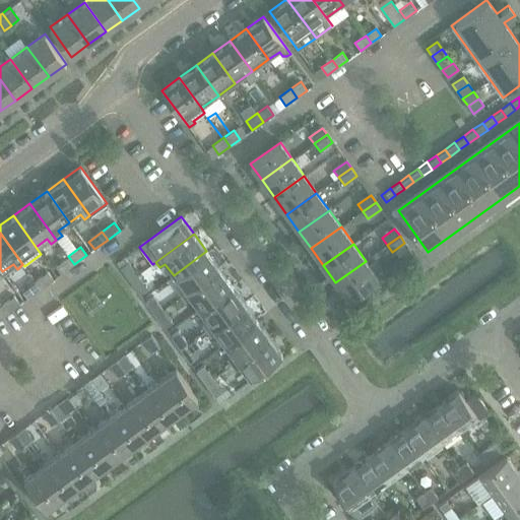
[(181,297),(218,268),(206,251),(174,275),(182,286),(177,290),(181,297)]
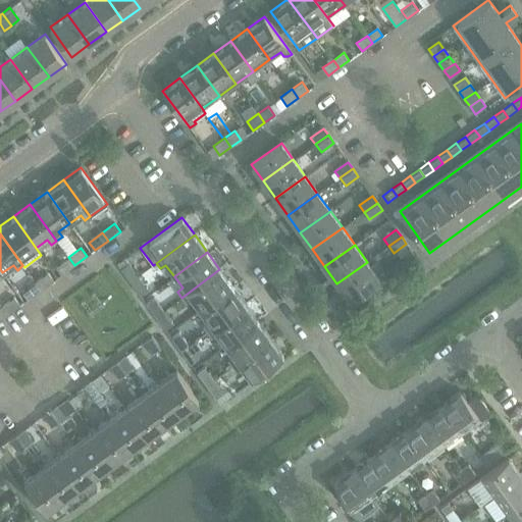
[(68,257),(55,267),(61,274),(74,265),(68,257)]
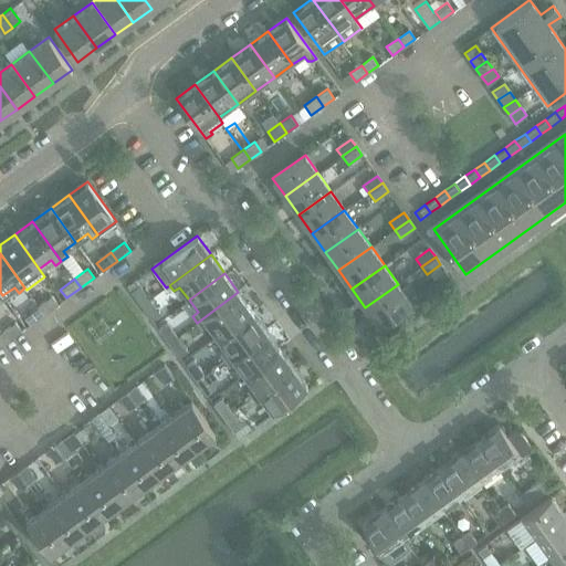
[(378,326),(411,302),(398,284),(365,307),(378,326)]
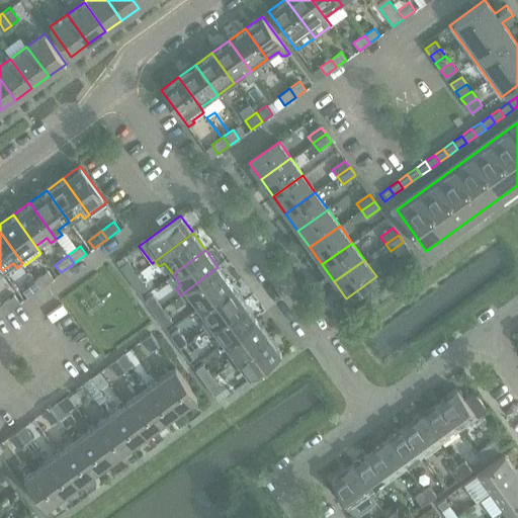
[(137,274),(127,261),(119,267),(130,279),(137,274)]
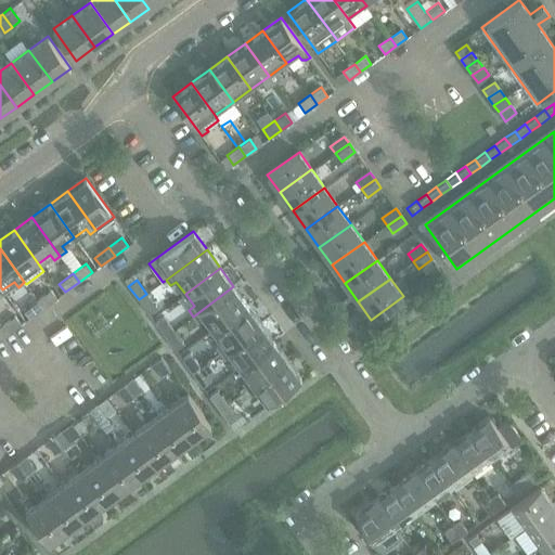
[(213,331),(247,305),(233,286),(193,317),(197,322),(203,318),(213,331)]
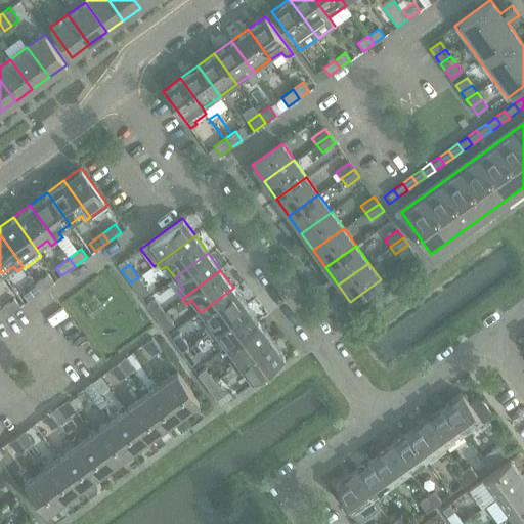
[(53,281),(48,274),(35,284),(41,291),(53,281)]
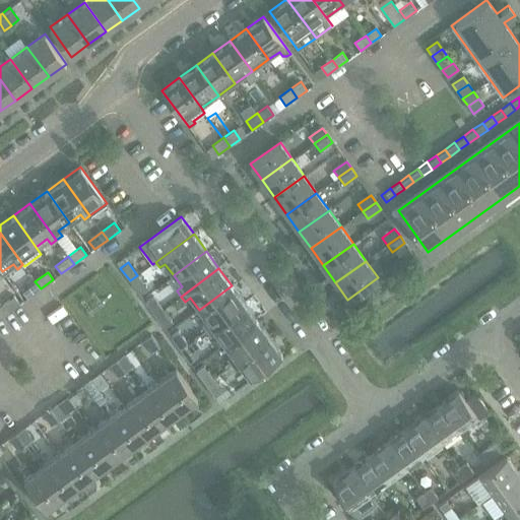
[(130,280),(139,294),(146,288),(137,275),(130,280)]
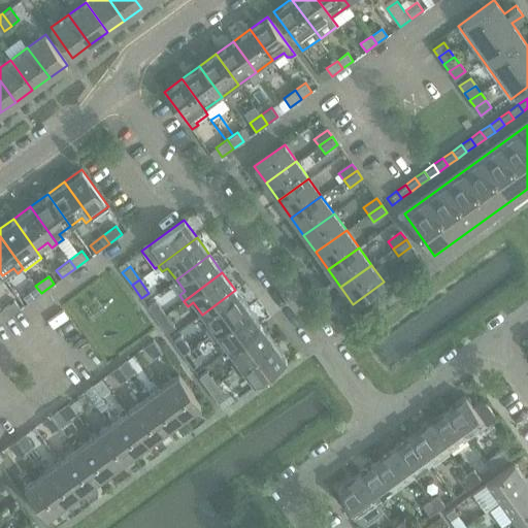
[(22,295),(28,303),(41,293),(35,286),(22,295)]
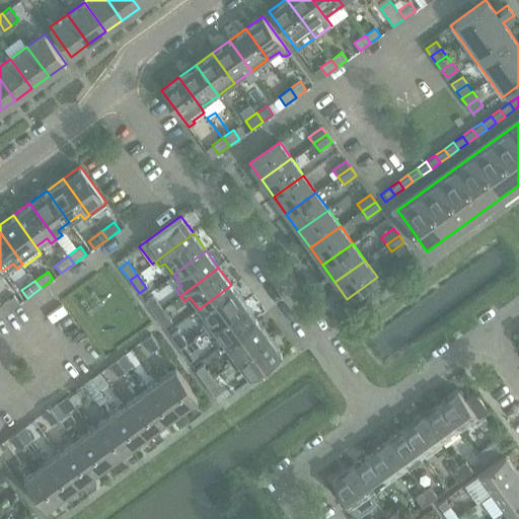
[(206,329),(243,302),(231,285),(199,309),(207,320),(202,324),(206,329)]
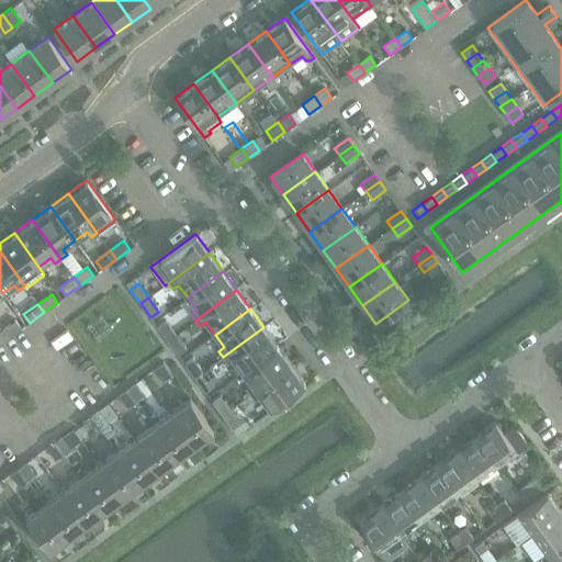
[(21,328),(15,321),(1,330),(8,338),(21,328)]
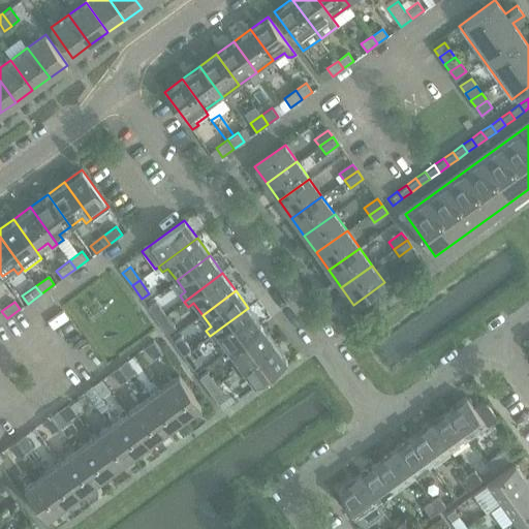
[(165,315),(156,302),(148,308),(157,320),(165,315)]
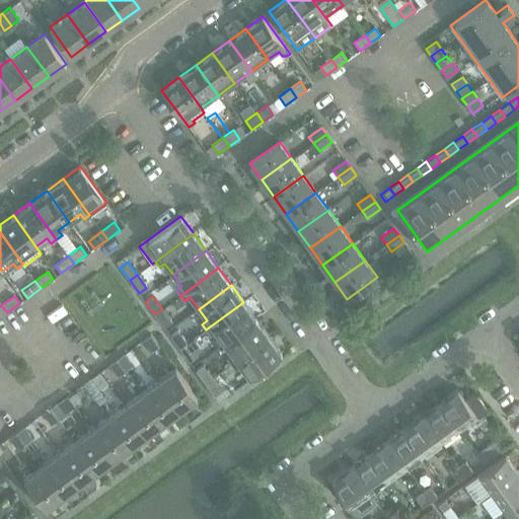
[(223,344),(256,319),(243,302),(206,329),(210,336),(215,331),(223,344)]
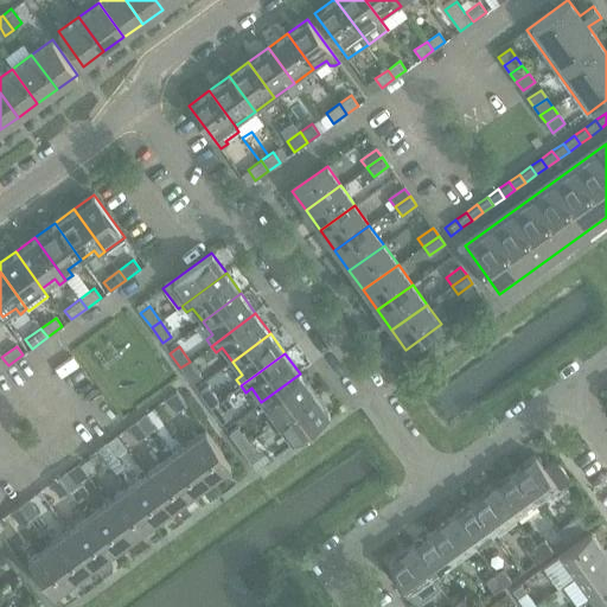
[(180,368),(192,383),(200,376),(190,362),(180,368)]
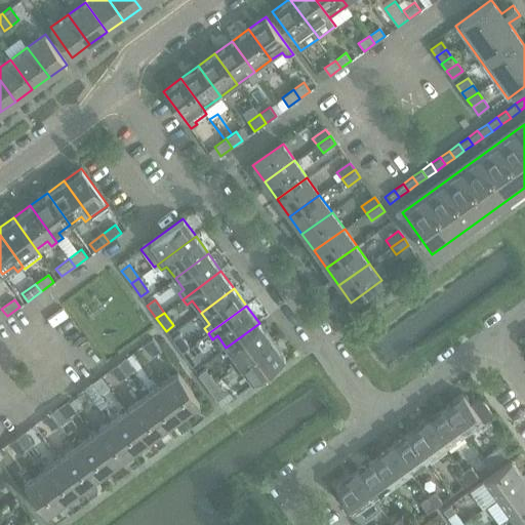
[(234,368),(272,340),(259,323),(226,348),(235,359),(230,363),(234,368)]
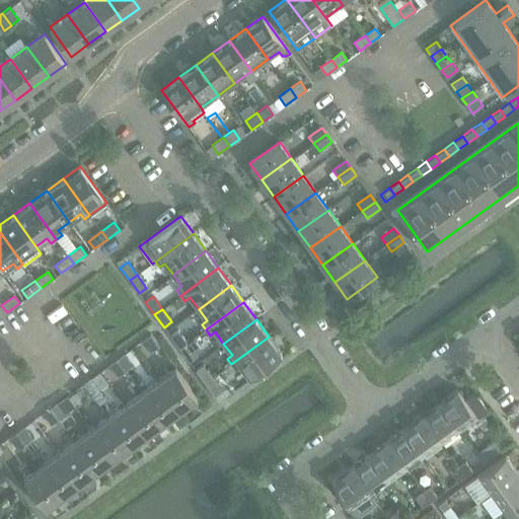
[(188,344),(177,330),(170,337),(179,349),(188,344)]
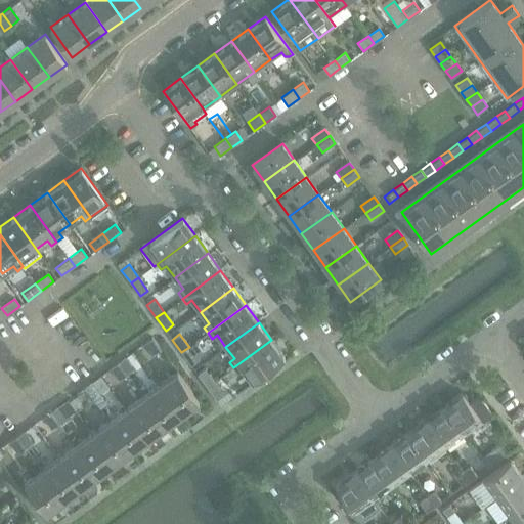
[(144,343),(154,355),(161,350),(151,338),(144,343)]
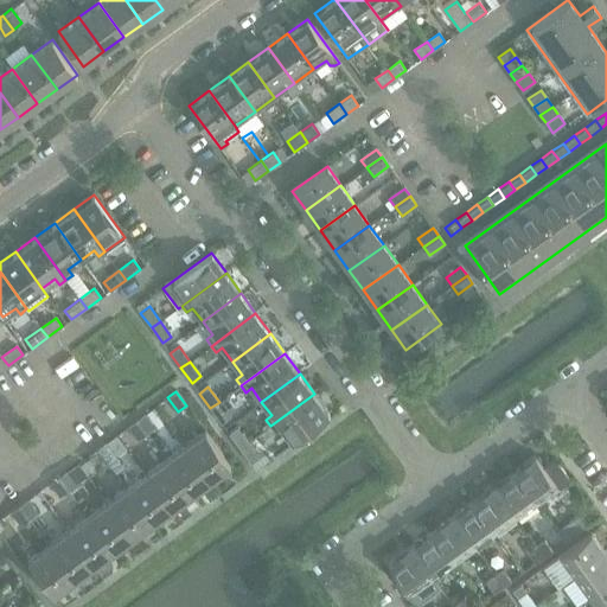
[(281,428),(291,442),(330,415),(314,394),(270,426),(275,433),(281,428)]
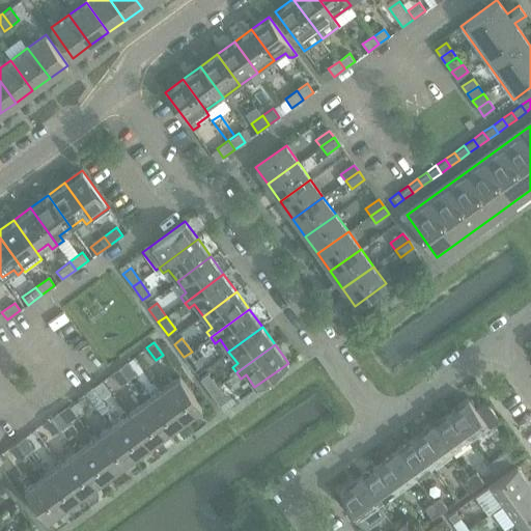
[(184,357),(193,370),(201,364),(192,352),(184,357)]
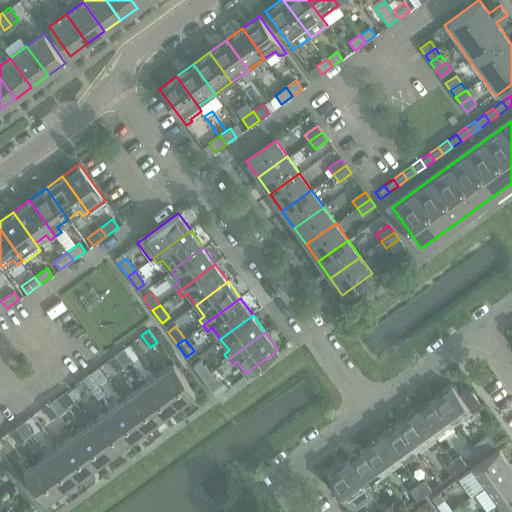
[(123,366),(131,361),(122,349),(115,354),(123,366)]
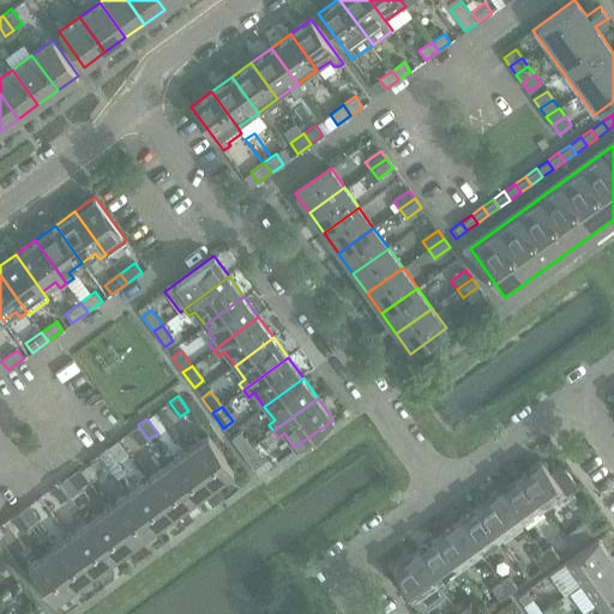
[(138,425),(130,431),(140,445),(148,439),(138,425)]
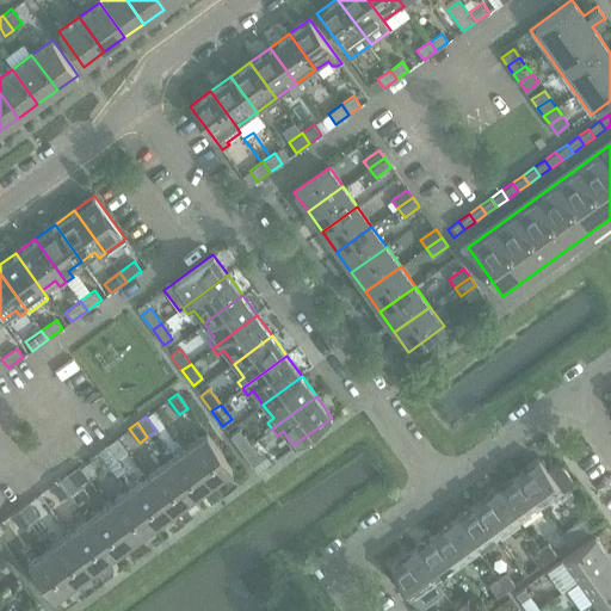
[(239,430),(230,437),(241,451),(250,445),(239,430)]
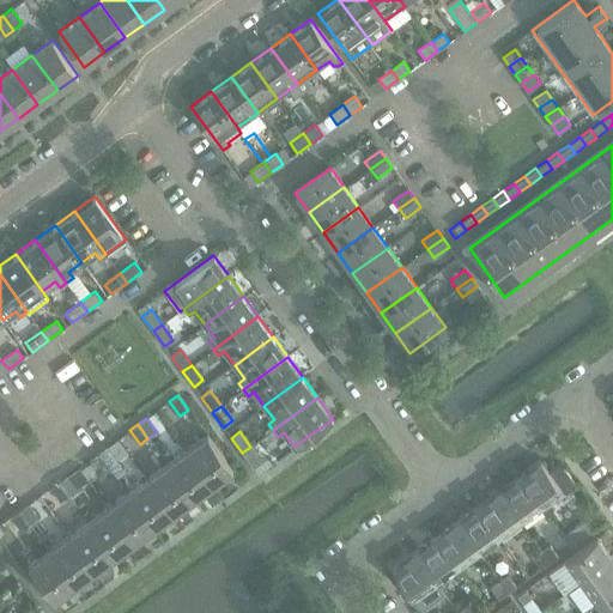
[(212,485),(232,469),(207,435),(187,450),(212,485)]
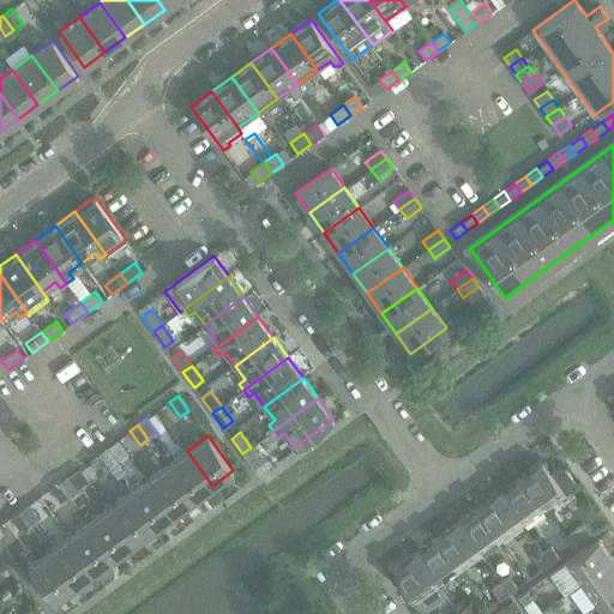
[(108,468),(118,462),(107,447),(98,453),(108,468)]
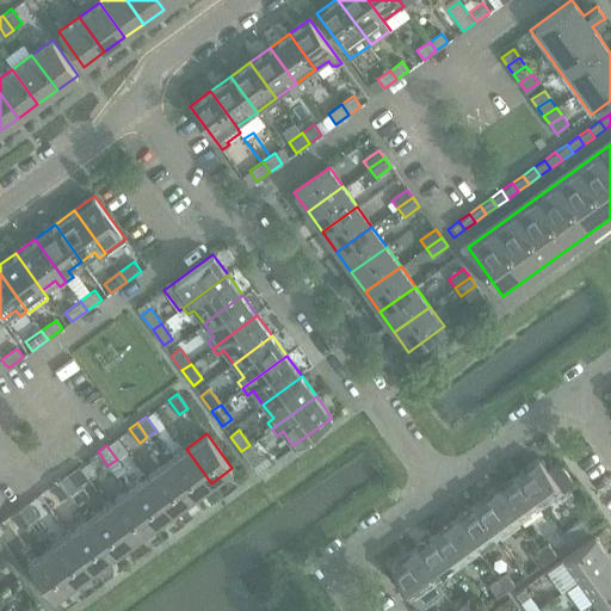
[(252,467),(261,461),(250,445),(241,451),(252,467)]
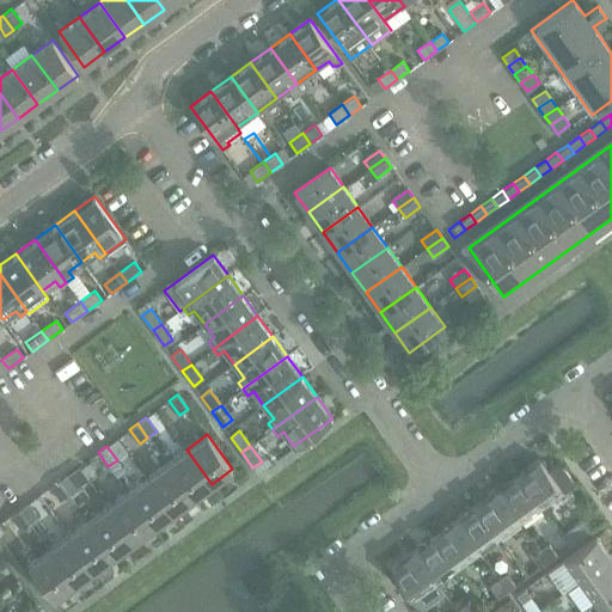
[(187,450),(166,464),(191,499),(212,484),(187,450)]
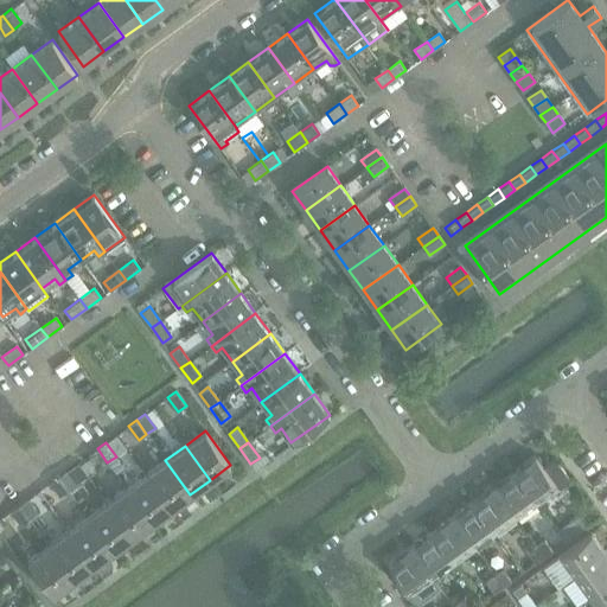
[(97,448),(89,454),(100,468),(107,462),(97,448)]
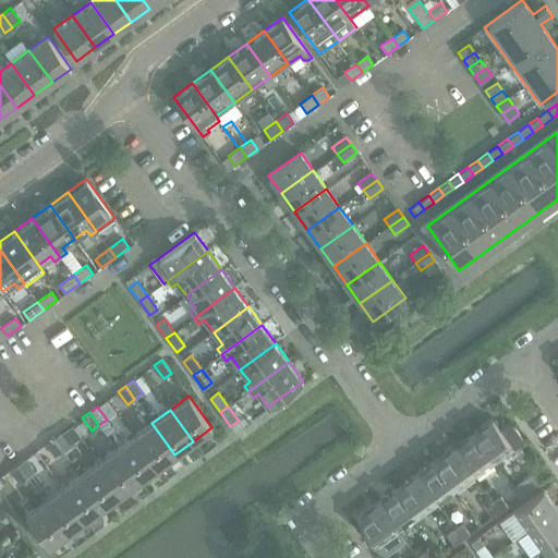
[(472,433),(494,463),(499,470),(502,466),(504,462),(500,459),(513,449),(522,443),(510,427),(506,425),(499,429),(492,419),(472,433)]
